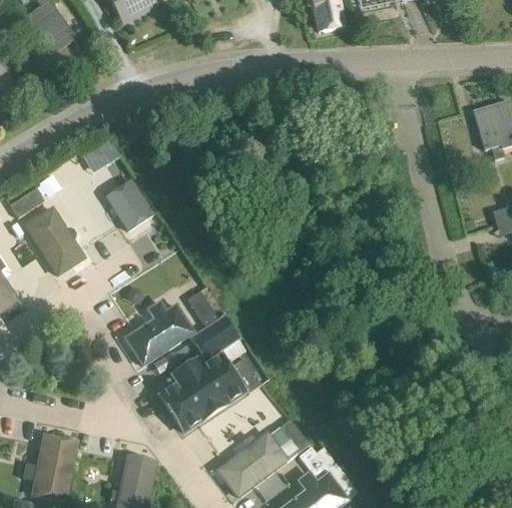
[(46,0),(41,4),(24,16),(52,55),(78,36),(51,0),(46,0)]
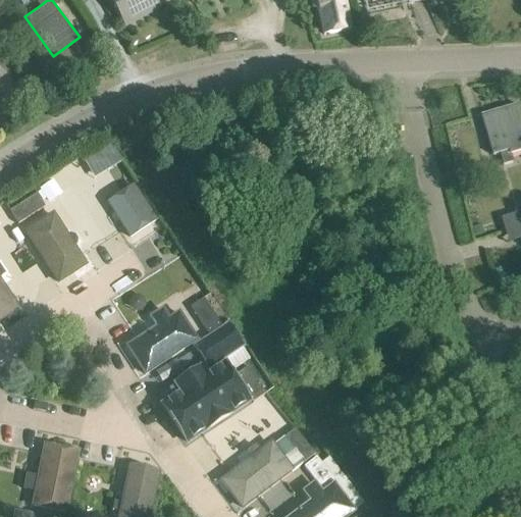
[(114,0),(125,21),(167,0),(114,0)]
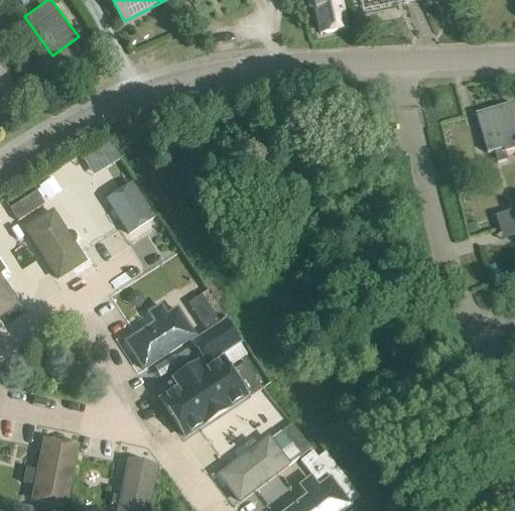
[(313,0),(320,30),(348,25),(342,0),(313,0)]
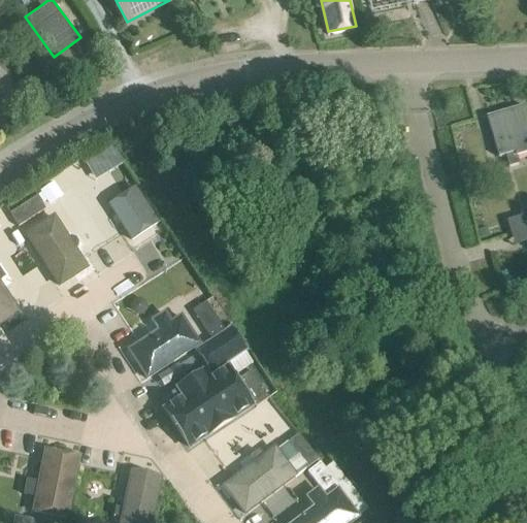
[(0,90),(11,85),(0,64),(0,90)]
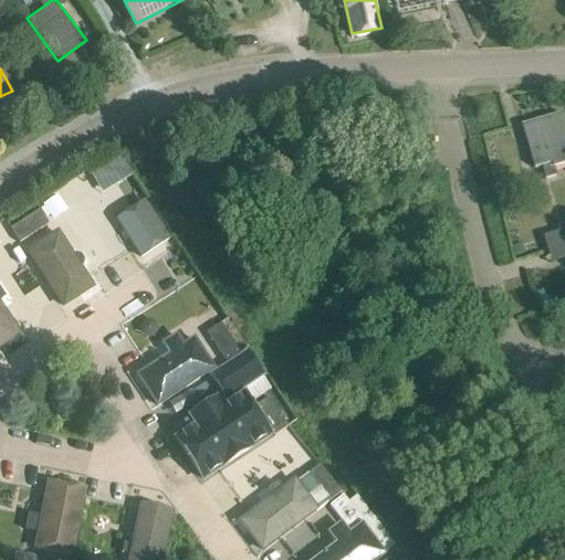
[(543,161),(546,175),(557,171),(555,162),(564,159),(564,115),(563,109),(523,122),(535,164),(543,161)]
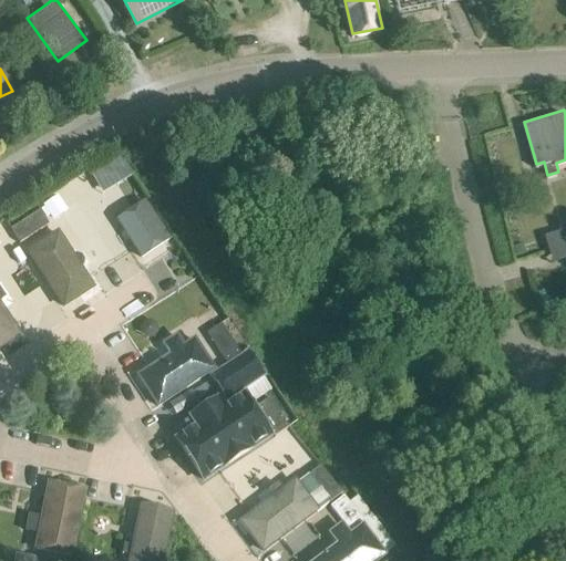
[(95,172),(106,187),(133,169),(123,154),(95,172)]
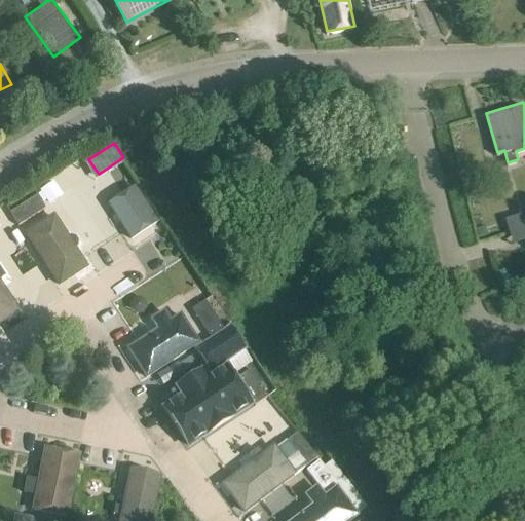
[(133,235),(157,219),(135,184),(110,200),(133,235)]
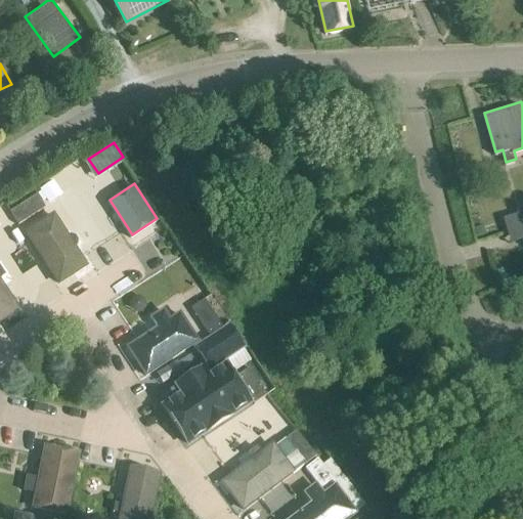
[(10,208),(14,215),(18,221),(46,204),(38,190),(10,208)]
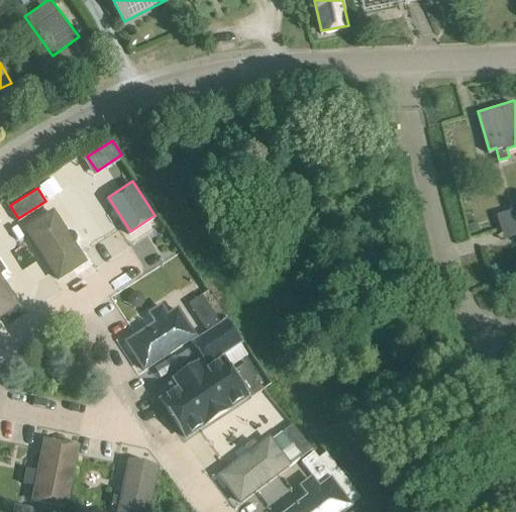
[(54,208),(25,226),(59,277),(86,260),(75,242),(90,232),(79,215),(65,225),(54,208)]
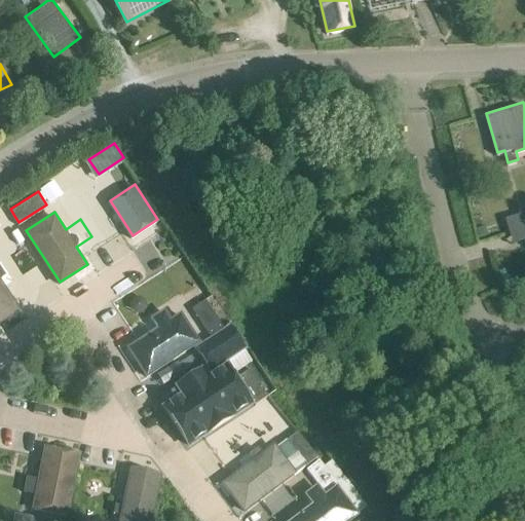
[(524,219),(522,212),(505,216),(510,228),(524,223),(524,219)]
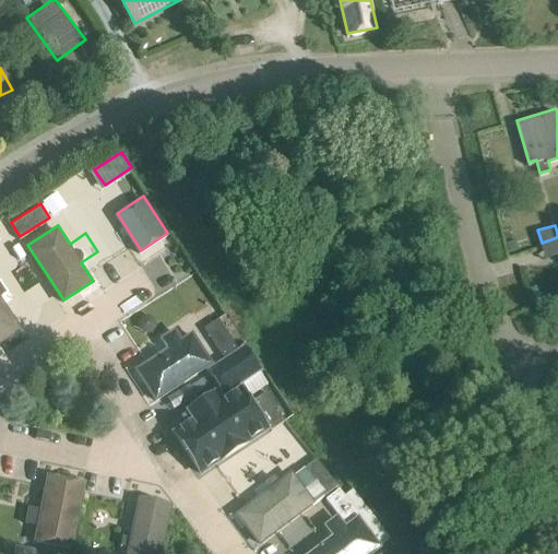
[(0,339),(20,327),(0,297),(0,293),(6,290),(0,281),(0,339)]
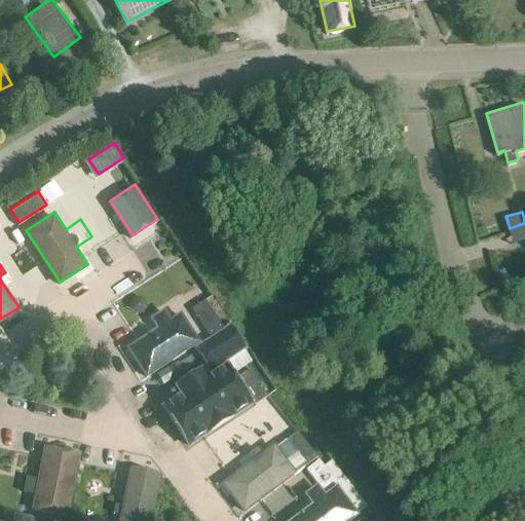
[(205,297),(193,306),(211,333),(224,325),(205,297)]
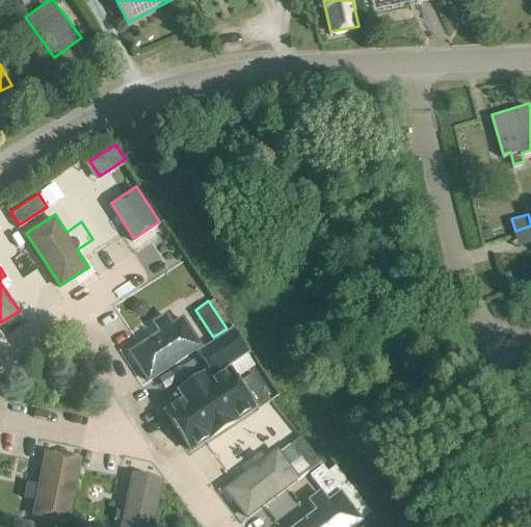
[(173,322),(166,312),(157,318),(163,328),(131,350),(149,377),(202,343),(183,315),(173,322)]
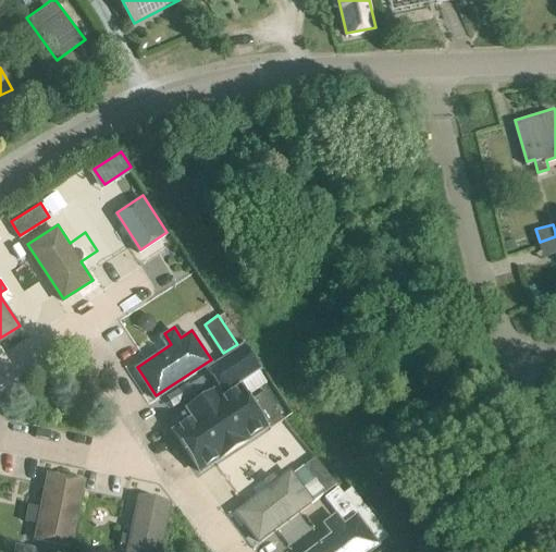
[(260,367),(245,343),(208,367),(223,391),(260,367)]
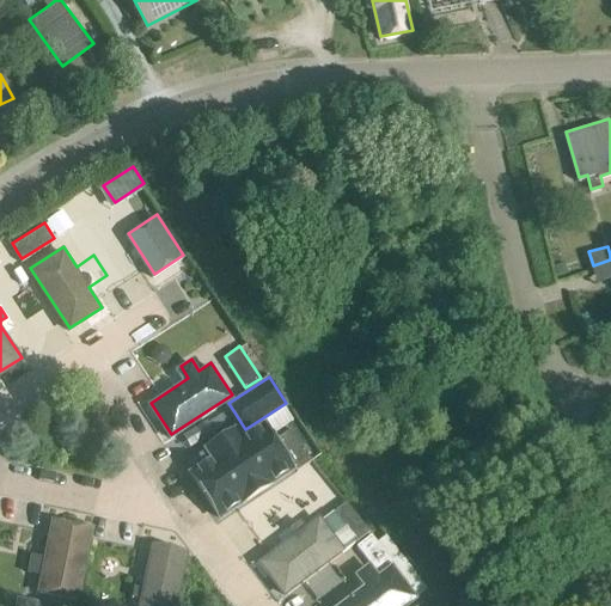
[(220,514),(293,467),(263,423),(242,438),(236,428),(207,446),(213,455),(191,470),(220,514)]
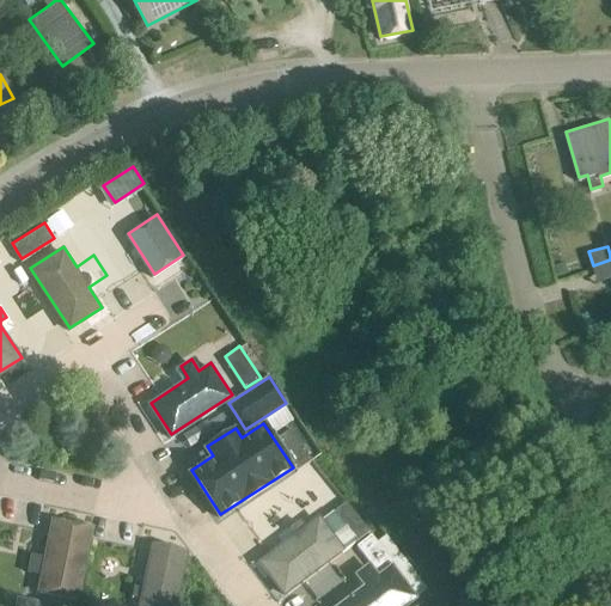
[(292,426),(277,436),(298,467),(313,458),(292,426)]
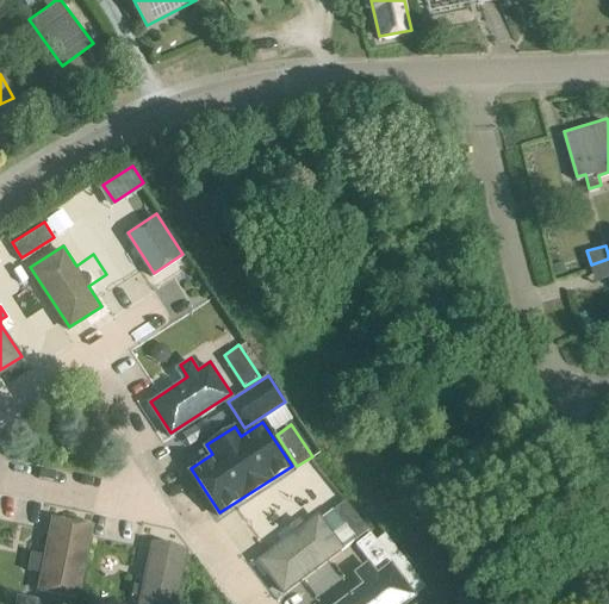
[(346,498),(331,509),(354,539),(368,528),(346,498)]
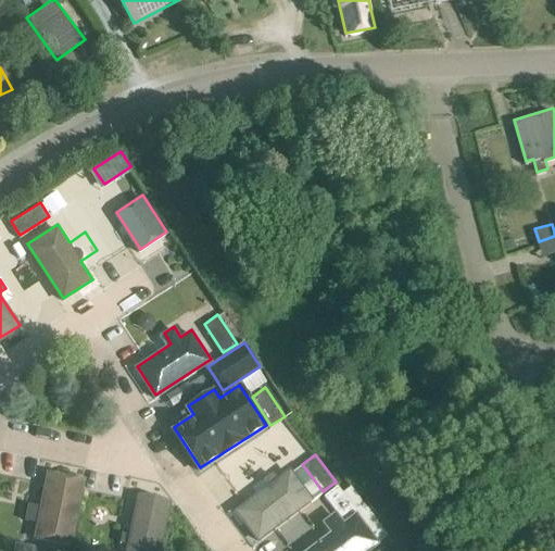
[(269,485),(238,510),(259,537),(311,498),(312,499),(323,491),(302,464),(291,472),(290,470),(278,478),(274,472),(264,478),(269,485)]
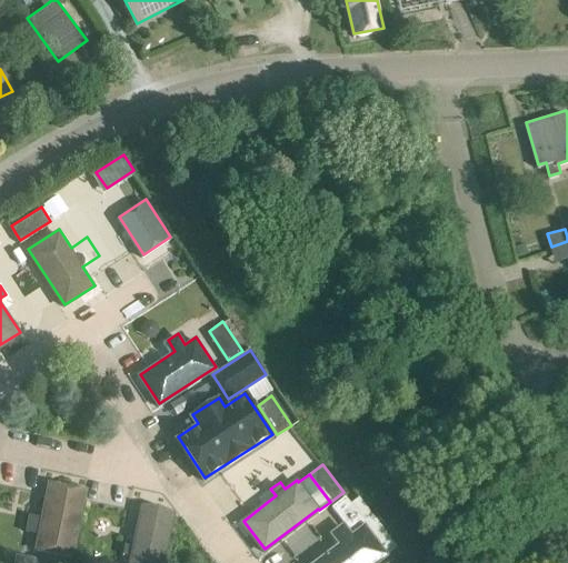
[(38,548),(72,554),(86,488),(50,481),(43,518),(30,514),(27,529),(40,531),(38,548)]
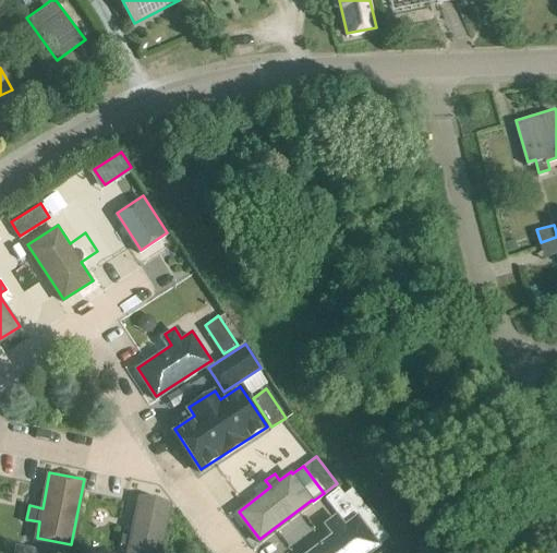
[(343,491),(339,485),(326,495),(344,519),(355,512),(358,515),(346,524),(342,527),(340,526),(337,529),(337,531),(331,535),(306,552),(366,552),(379,544),(378,542),(382,540),(388,535),(365,505),(352,488),(346,493),(343,491)]
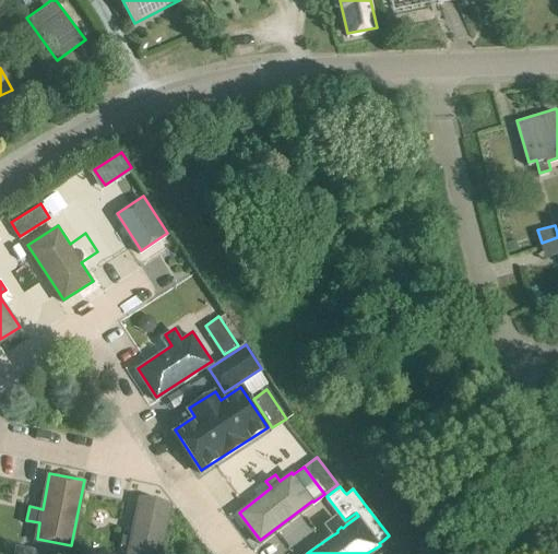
[(159,553),(170,504),(140,497),(131,535),(123,533),(121,543),(129,544),(127,553),(159,553)]
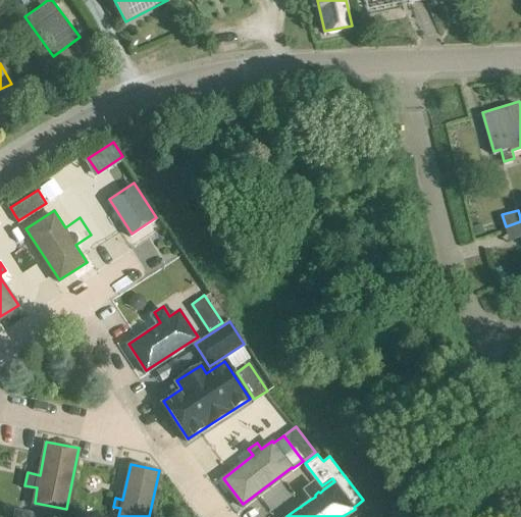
[(12,516),(65,516),(66,516),(14,506),(12,516)]
